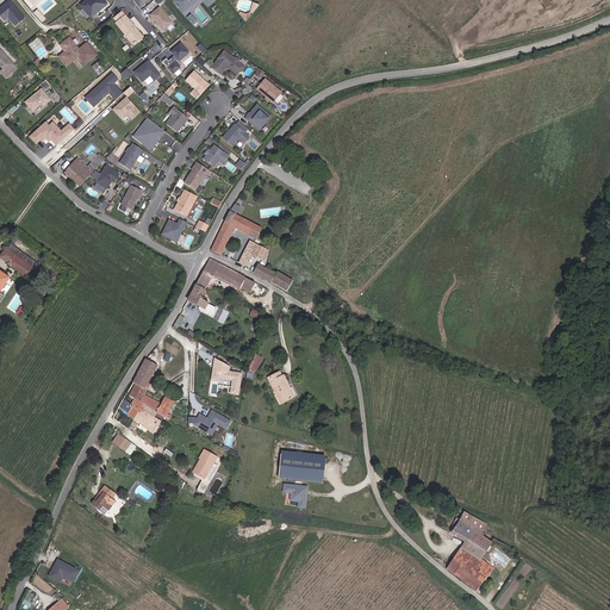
[(1,5),(0,5),(0,18),(1,20),(6,17),(13,25),(22,17),(6,0),(4,2),(4,4),(2,6),(1,5)]
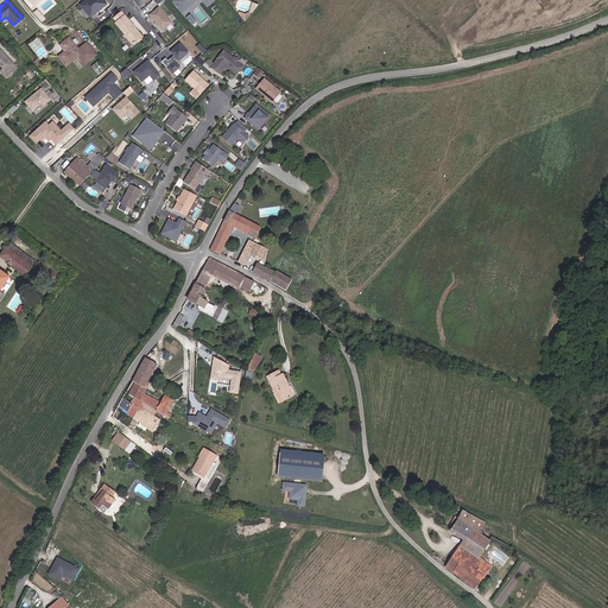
[(83,0),(78,4),(89,17),(106,4),(102,0),(83,0)]
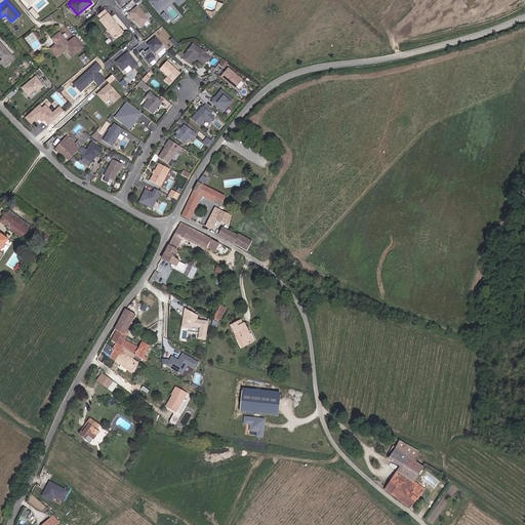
[(153,0),(151,3),(157,10),(168,0),(173,0),(178,5),(184,0),(183,0),(153,0)]
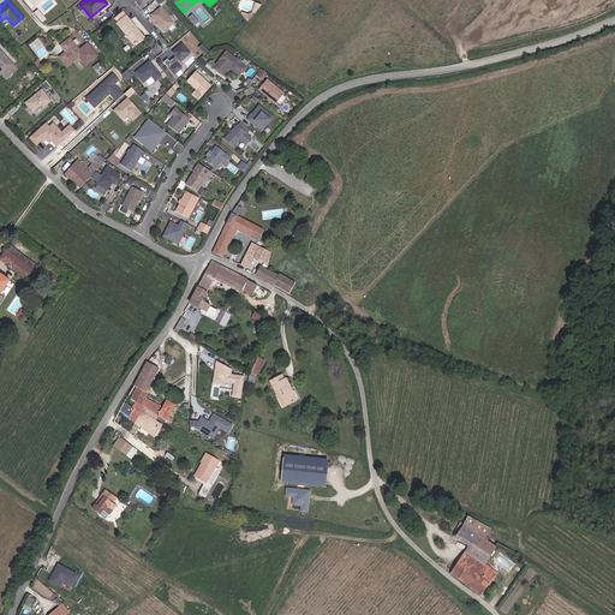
[(150,16),(163,30),(172,23),(160,7),(150,16)]
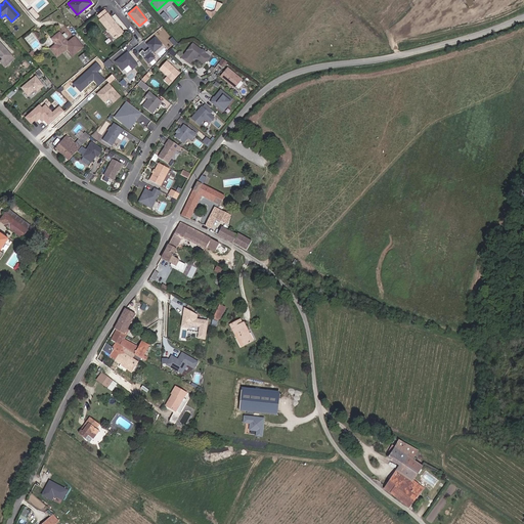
[(34,18),(37,15),(30,7),(27,10),(34,18)]
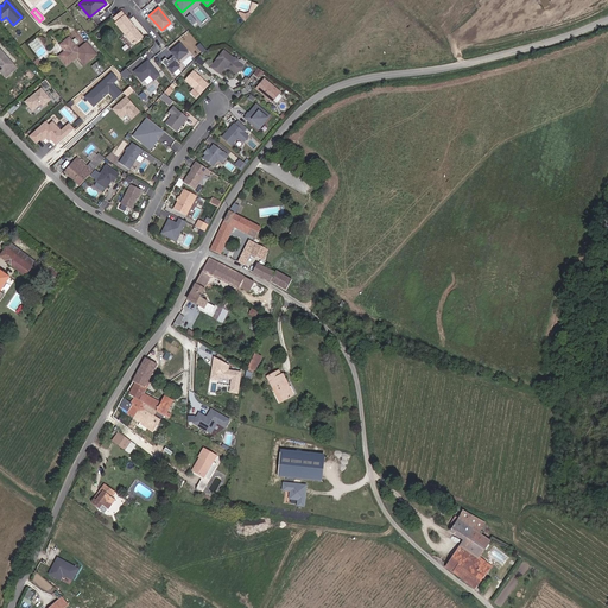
[(122,12),(116,18),(119,21),(118,23),(135,46),(145,39),(122,12)]
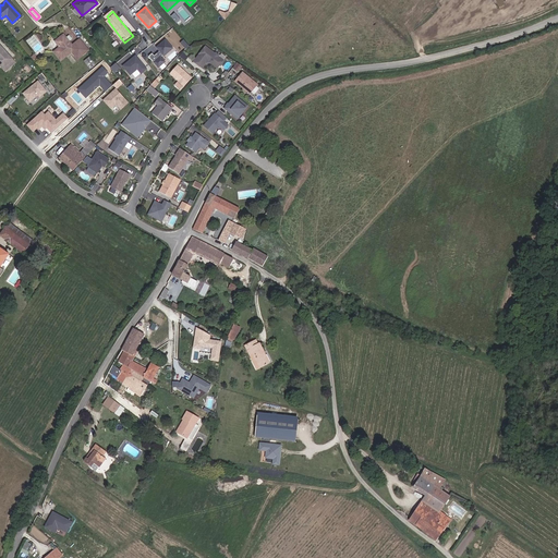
[(180,21),(173,13),(170,16),(177,24),(180,21)]
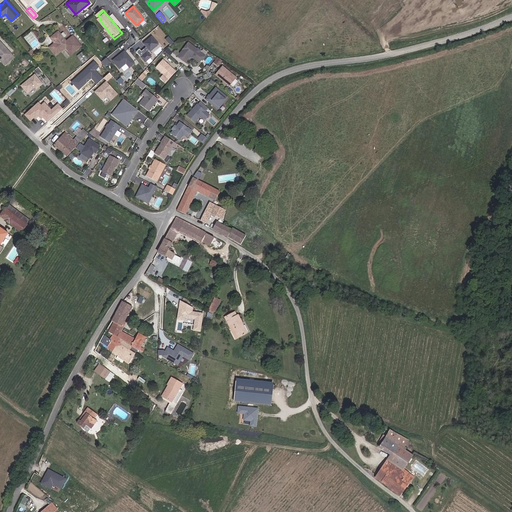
[(69,41),(61,32),(53,38),(57,44),(53,47),(59,55),(68,48),(73,54),(83,46),(75,36),(69,41)]
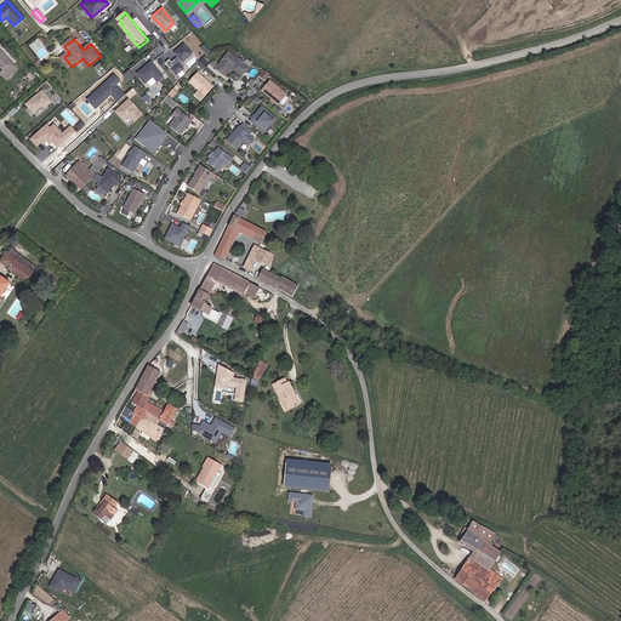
[(201,47),(208,55),(212,50),(205,44),(201,47)]
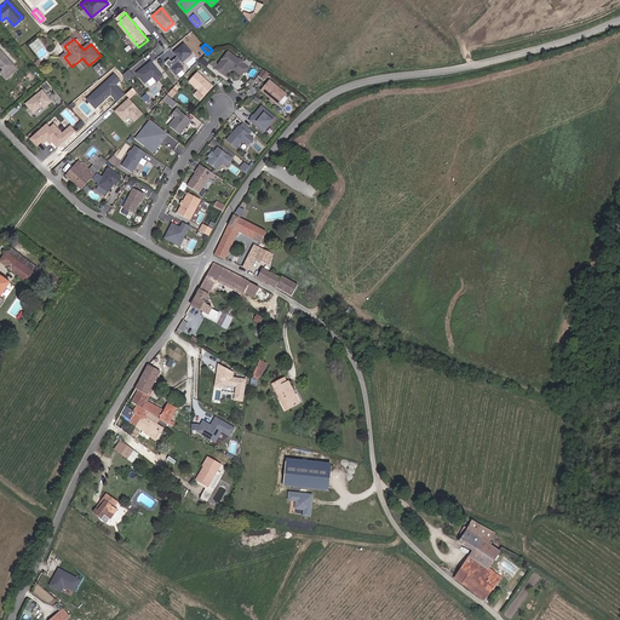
[(190,55),(183,45),(173,53),(177,57),(171,62),(168,59),(164,63),(174,75),(182,69),(177,64),(181,62),(181,63),(190,55)]
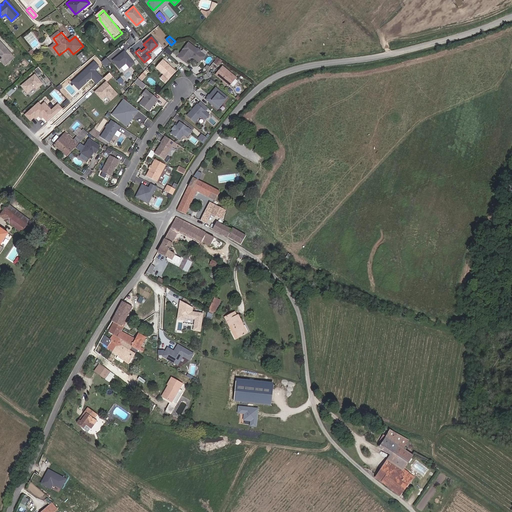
[(15,57),(0,38),(0,59),(5,65),(15,57)]
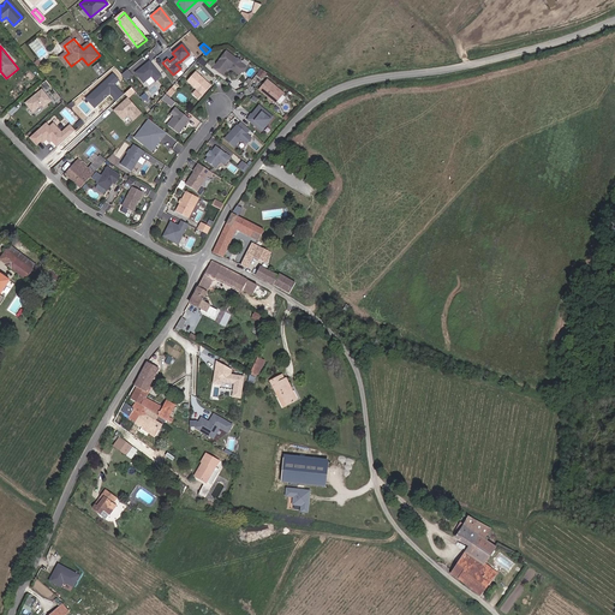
[(239,71),(243,65),(242,64),(242,63),(239,60),(237,60),(227,53),(224,57),(222,59),(214,70),(222,76),(227,70),(227,69),(230,67),(231,70),(240,77),(243,73),(239,71)]
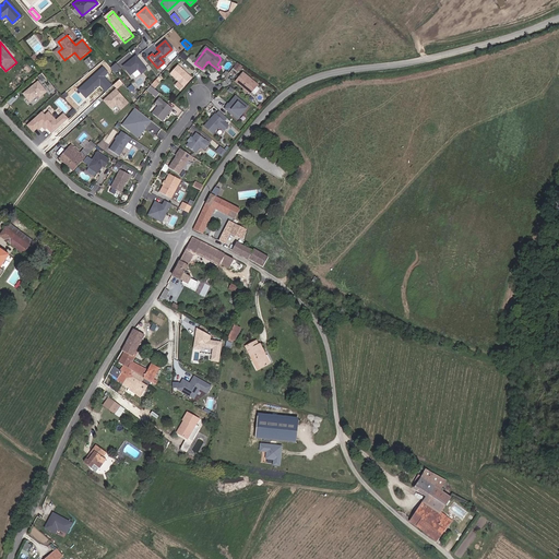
[(187,60),(190,56),(185,51),(181,57),(187,60)]
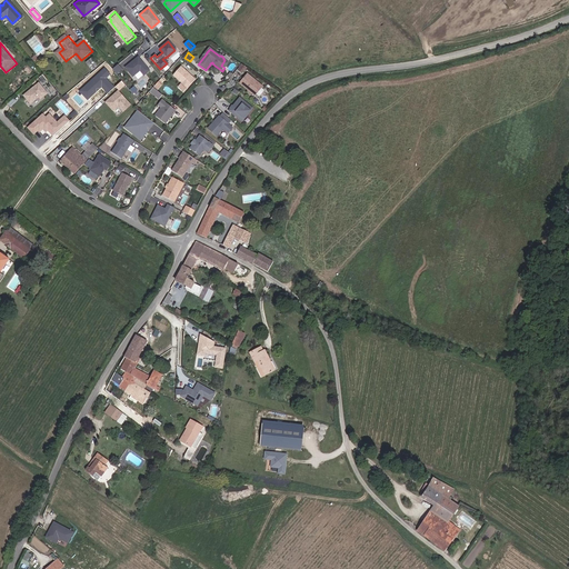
[(129,65),(125,68),(131,77),(139,71),(141,73),(141,75),(142,76),(148,71),(147,69),(137,58),(132,61),(133,62),(131,65),(129,65)]
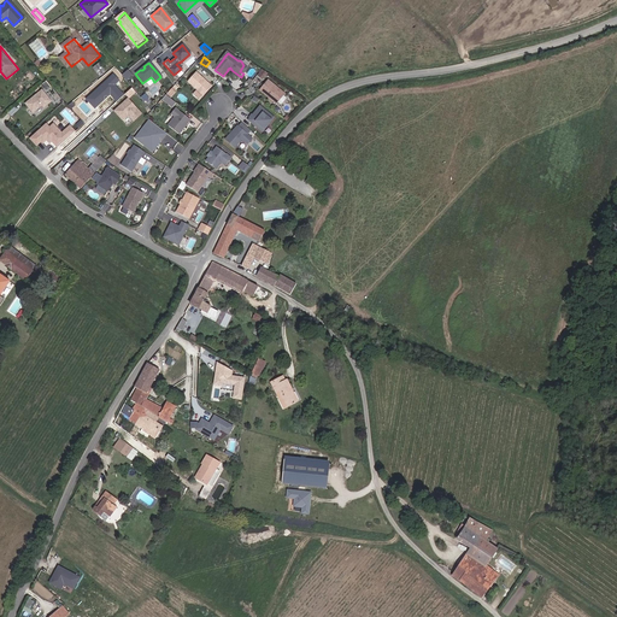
[(264,78),(269,72),(263,69),(258,75),(264,78)]
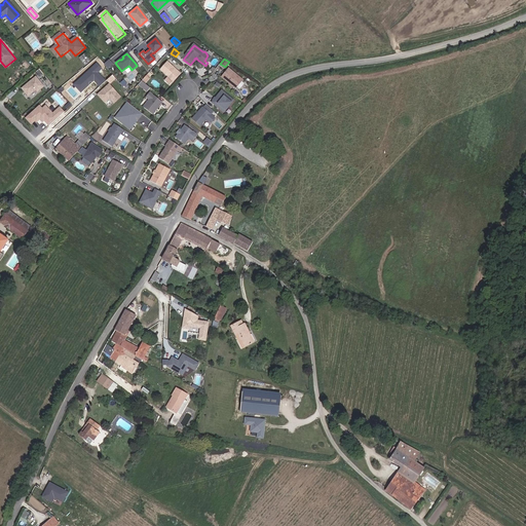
[(108,60),(103,64),(107,69),(112,64),(108,60)]
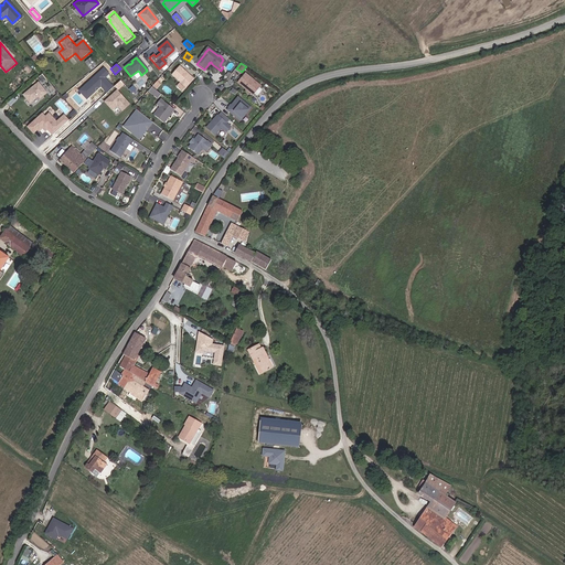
[(185,88),(193,80),(190,76),(189,76),(187,75),(188,74),(180,66),(172,75),(185,88)]
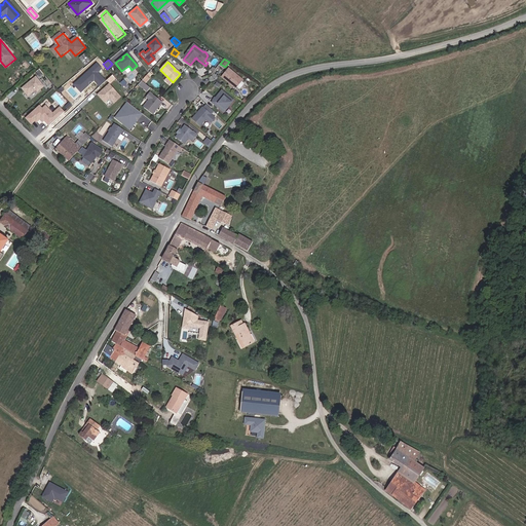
[(100,68),(95,63),(87,70),(97,81),(101,78),(96,72),(100,68)]
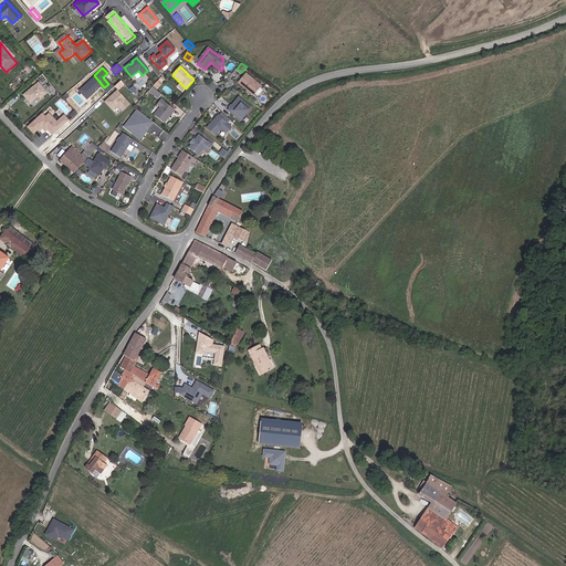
[(258,85),(245,74),(238,84),(250,94),(258,85)]
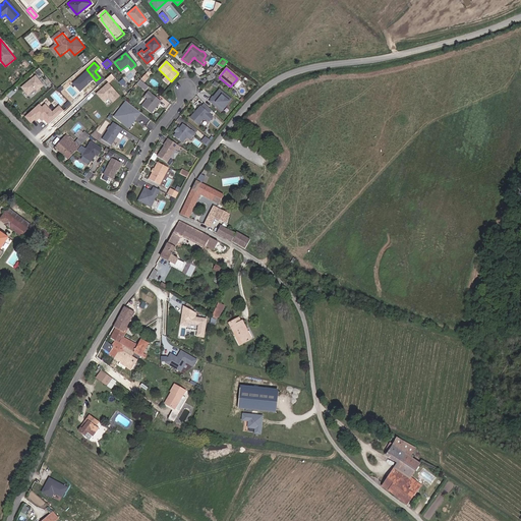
[(94,82),(96,80),(87,69),(75,80),(77,82),(74,87),(78,92),(87,83),(85,82),(89,80),(90,81),(92,79),(94,82)]
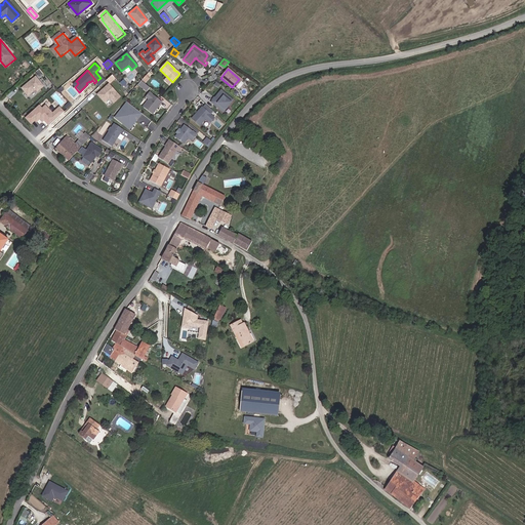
[(34,78),(21,89),(27,96),(34,90),(36,92),(42,87),(34,78)]
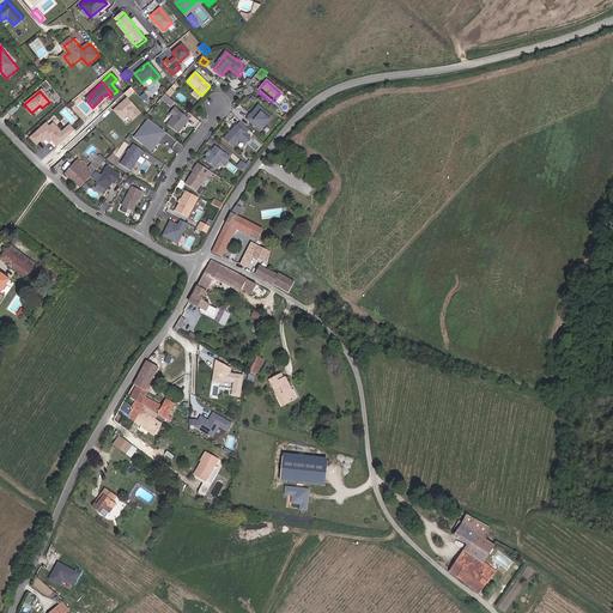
[(175,103),(165,95),(162,99),(171,108),(175,103)]
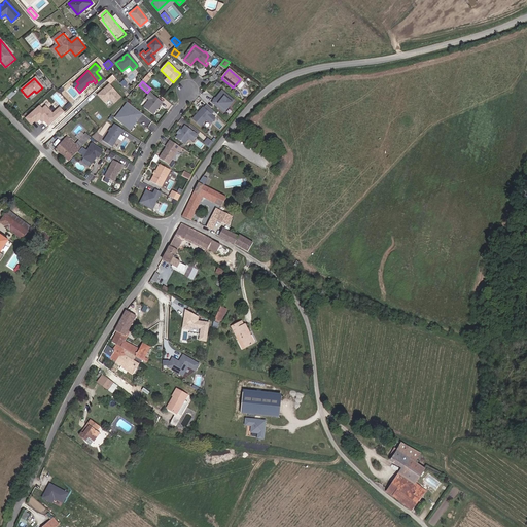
[(108,83),(96,95),(103,102),(108,98),(112,103),(119,96),(108,83)]
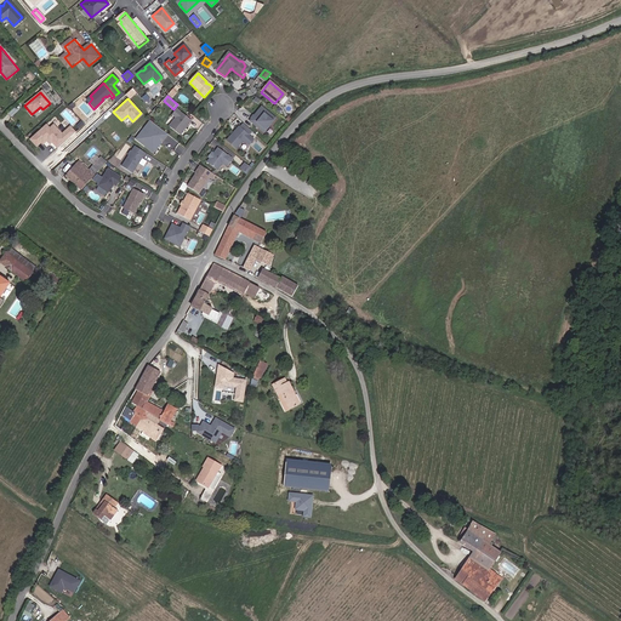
[(263,134),(275,120),(261,108),(250,123),(263,134)]
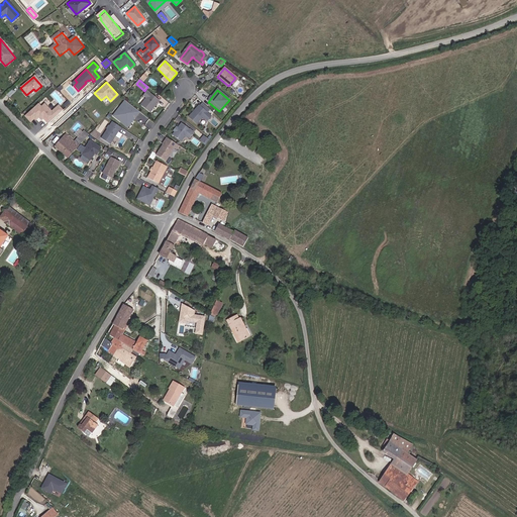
[(149,113),(160,101),(146,91),(143,96),(147,99),(147,101),(145,103),(144,103),(141,106),(149,113)]
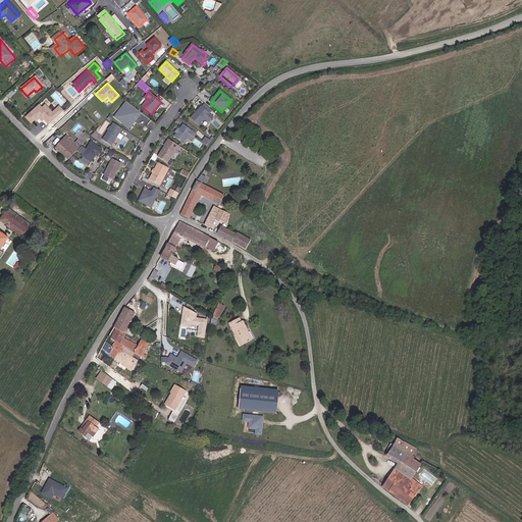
[(135,120),(141,113),(125,102),(119,109),(113,117),(121,123),(124,120),(127,123),(132,118),(135,120)]
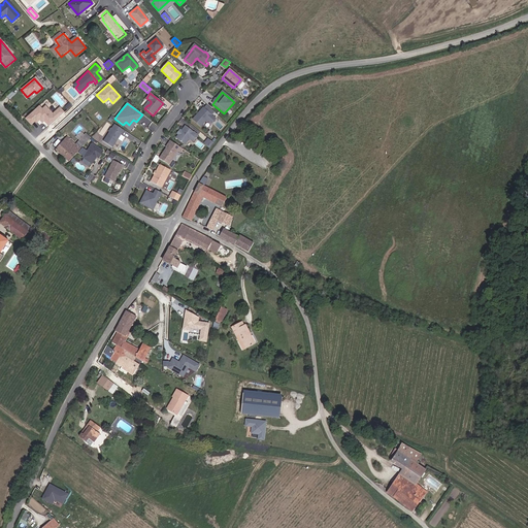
[(37,107),(25,120),(30,126),(34,122),(35,124),(38,121),(41,124),(43,122),(48,127),(63,113),(58,108),(52,116),(44,107),(41,110),(37,107)]
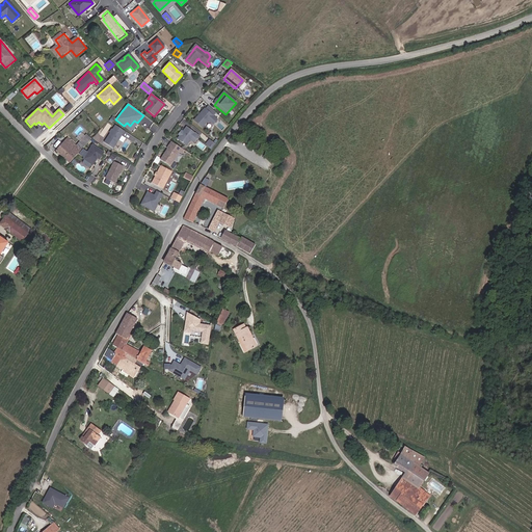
[(217,121),(205,109),(202,112),(203,113),(201,115),(198,115),(193,121),(202,129),(205,125),(204,124),(207,122),(208,122),(213,126),(217,121)]
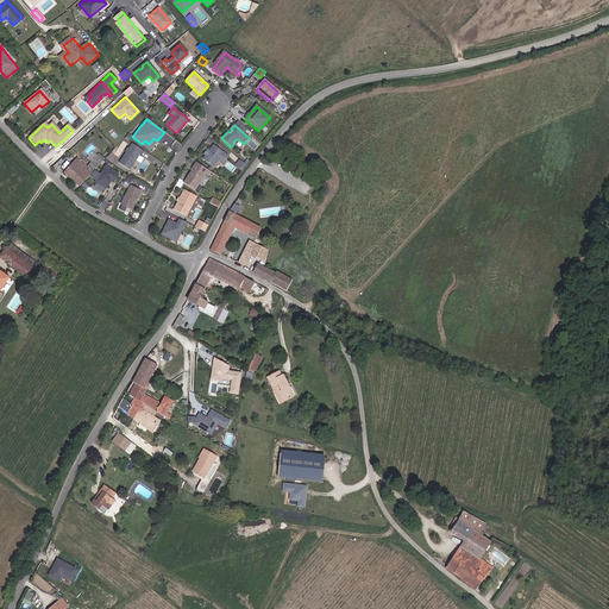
[(129,170),(142,151),(131,144),(129,148),(126,149),(125,151),(125,152),(118,163),(129,170)]
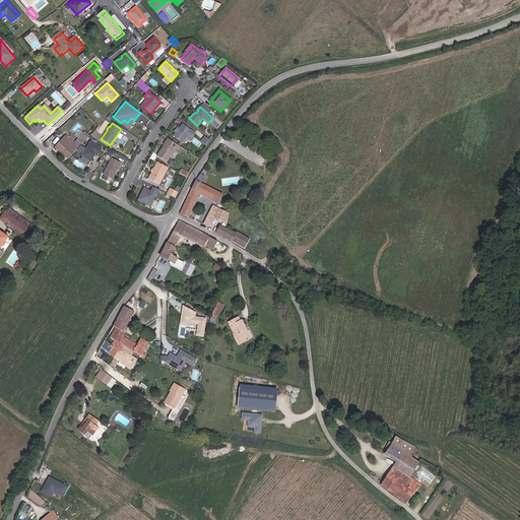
[(190,140),(194,134),(182,125),(173,137),(181,143),(186,138),(190,140)]
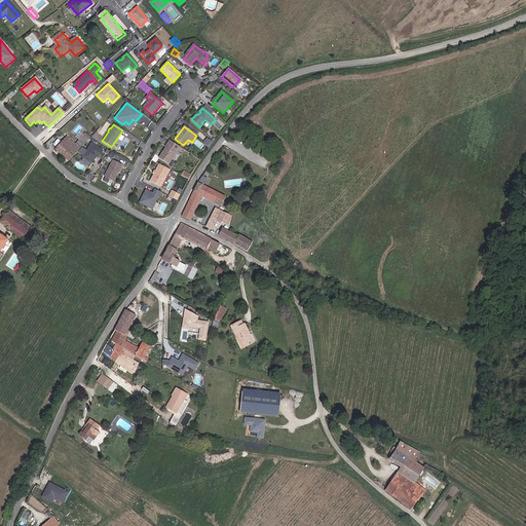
[(66,136),(54,148),(68,160),(89,137),(86,135),(84,137),(82,135),(74,143),(66,136)]
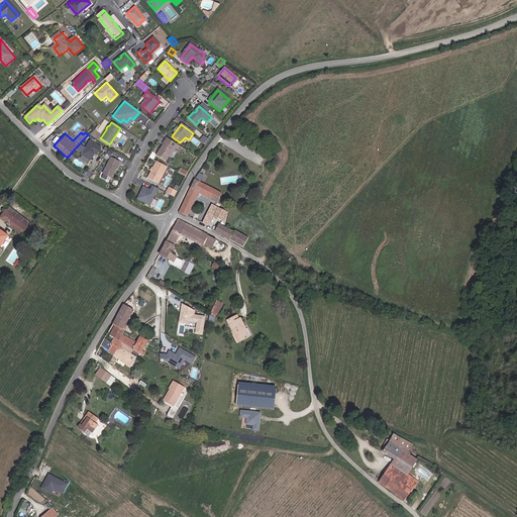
[(165,162),(174,148),(176,150),(178,146),(167,138),(164,142),(165,142),(156,156),(165,162)]
